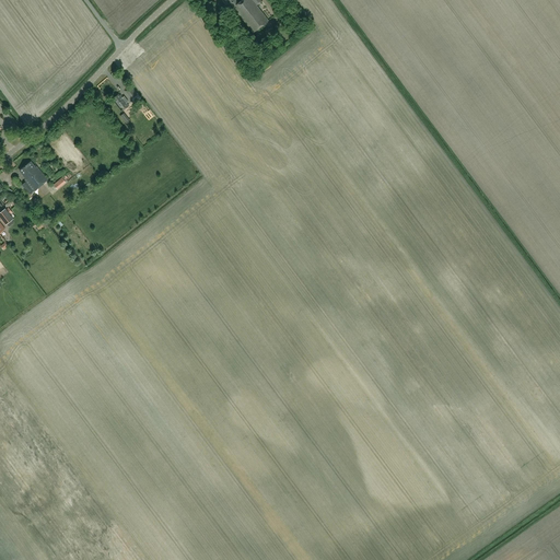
[(268,21),(257,6),(261,2),(259,0),(241,0),(238,2),(235,0),(224,0),(229,4),(231,3),(233,7),(241,16),(253,33),(268,21)]
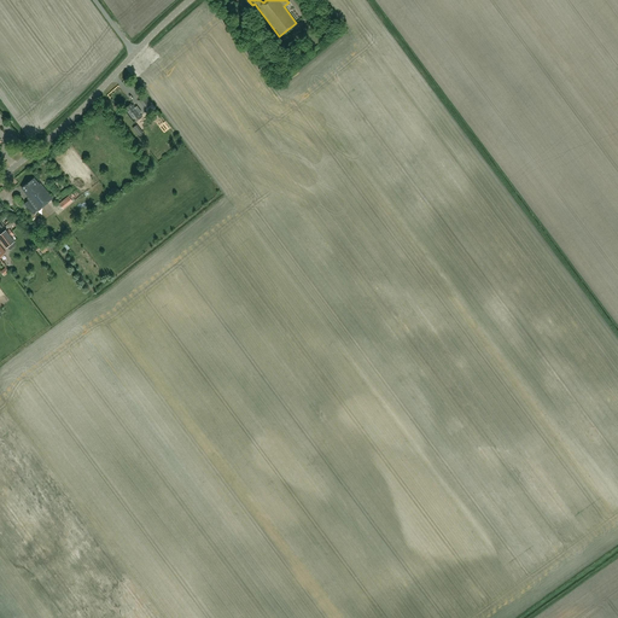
[(145,97),(139,101),(145,109),(151,104),(145,97)]
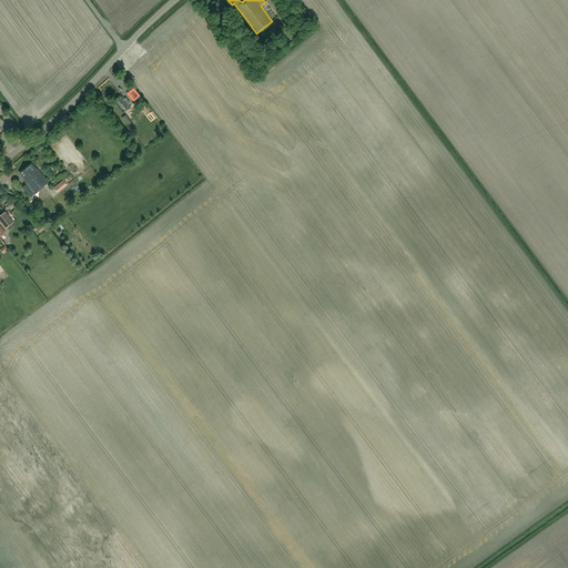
[(131,108),(128,104),(122,97),(121,98),(120,97),(115,99),(117,101),(115,101),(123,113),(131,108)]
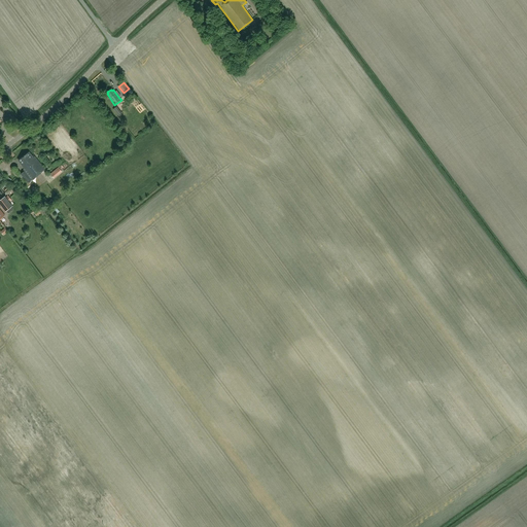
[(123,114),(116,107),(113,109),(119,116),(123,114)]
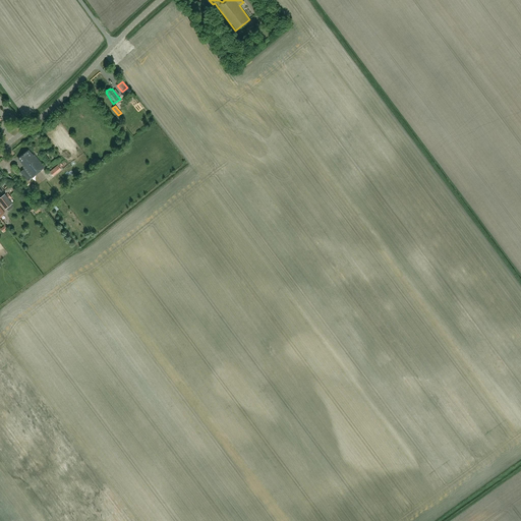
[(26,181),(44,168),(34,155),(33,156),(29,151),(18,159),(23,166),(23,168),(24,169),(20,172),(26,181)]
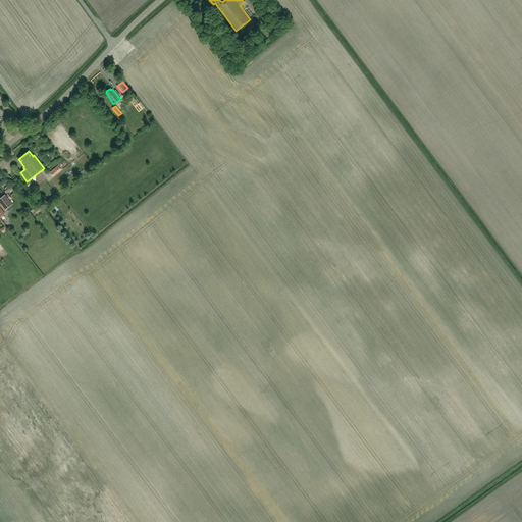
[(50,170),(53,174),(61,167),(58,163),(50,170)]
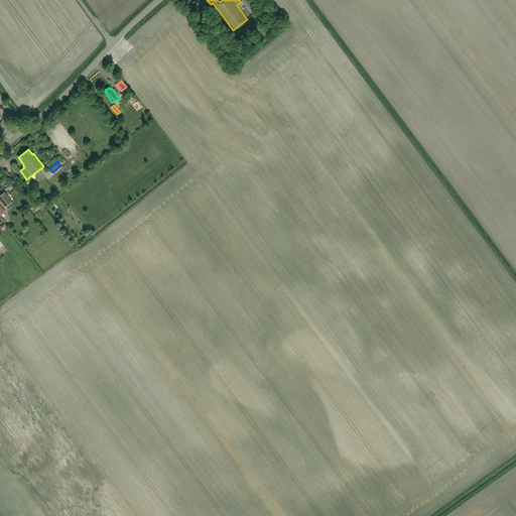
[(13,206),(4,192),(0,195),(0,198),(8,209),(13,206)]
